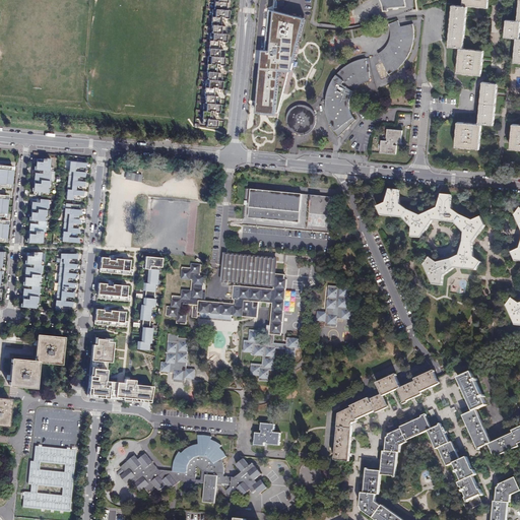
[(218,0),(218,1),(215,1),(214,9),(216,10),(215,17),(211,17),(210,25),(212,25),(211,34),(214,34),(213,42),(210,42),(209,57),(211,57),(211,65),(207,64),(206,73),(208,73),(207,81),(208,81),(208,87),(204,87),(204,96),(205,96),(204,105),(206,105),(206,111),(203,111),(201,124),(206,125),(206,127),(216,128),(217,121),(211,120),(212,111),(215,111),(215,113),(219,113),(220,105),(214,104),(215,96),(214,96),(215,88),(217,88),(217,89),(222,90),(223,81),(217,80),(218,73),(217,73),(217,65),(219,65),(219,66),(224,67),(225,59),(218,58),(219,50),(218,50),(219,41),(222,41),(222,43),(226,43),(226,35),(221,34),(222,26),(220,26),(221,16),(225,16),(224,18),(229,18),(230,10),(226,10),(226,3),(228,2),(228,0),(218,0)]
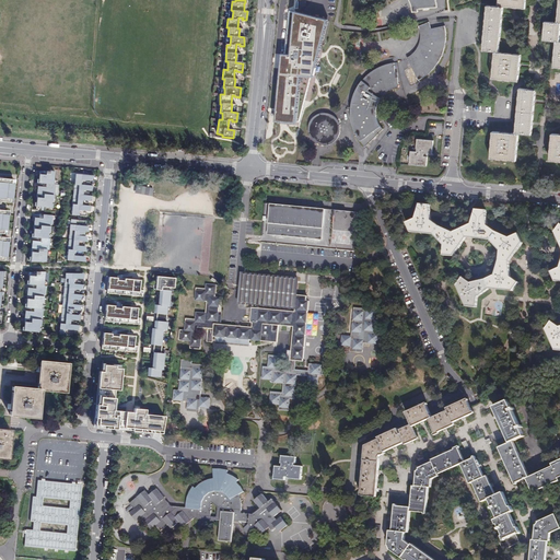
[(405,0),(406,1),(409,8),(410,13),(415,13),(415,11),(434,8),(433,0),(405,0)]
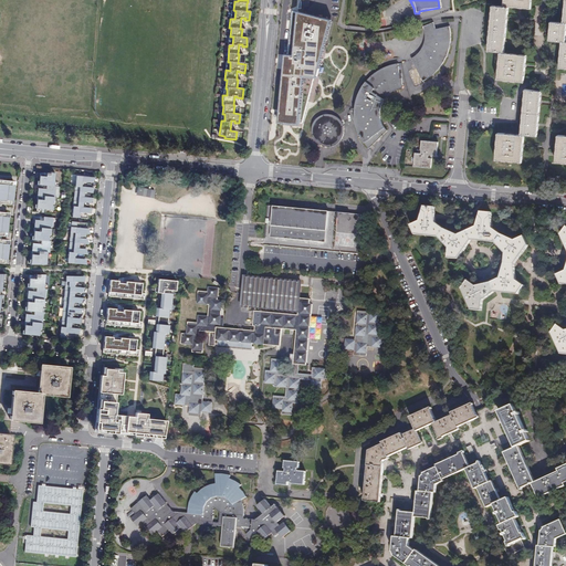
[(528,0),(500,0),(500,7),(506,7),(527,9),(528,0)]
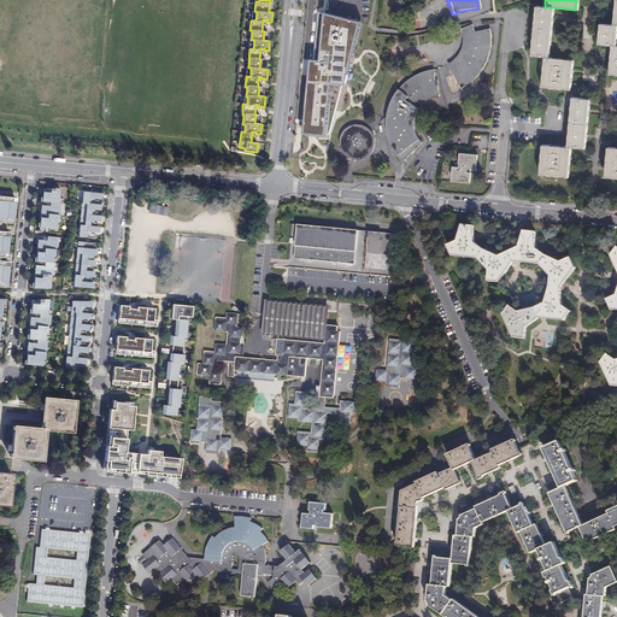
[(545,7),(534,6),(529,56),(542,58),(547,58),(552,7),(545,7)]
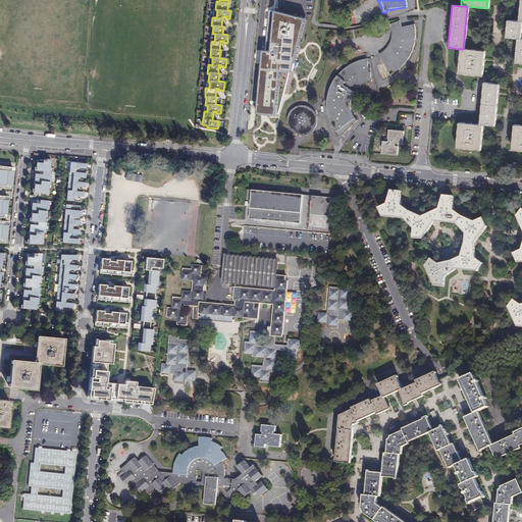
[(276,10),(272,51),(266,50),(259,112),(278,114),(290,70),(293,70),(306,18),(276,10)]
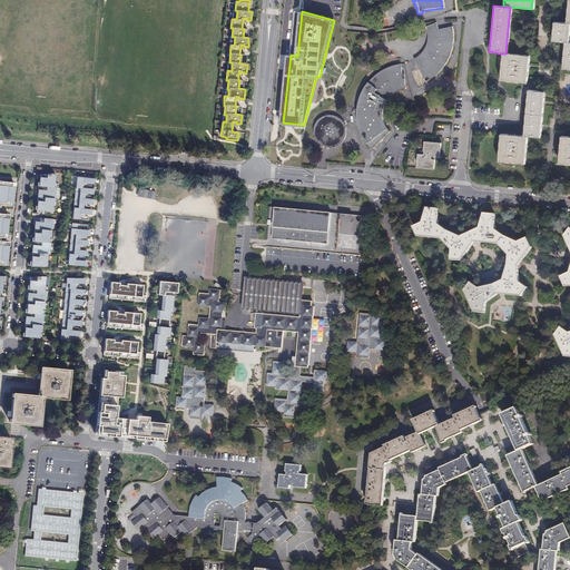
[(434,20),(424,26),(425,30),(425,38),(422,47),(418,53),(412,57),(423,80),(431,76),(439,69),(444,60),(449,51),(451,42),(451,32),(450,25),(435,28),(434,20)]
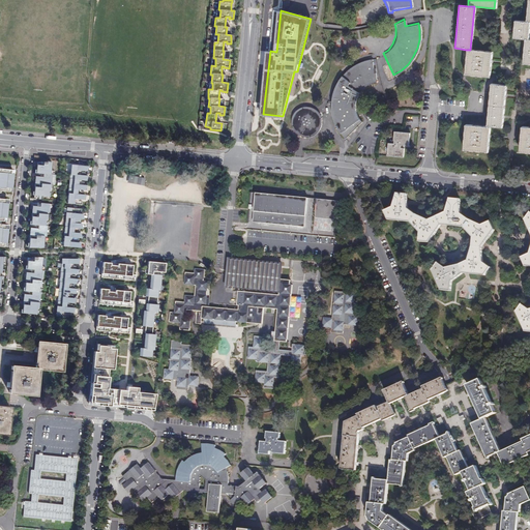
[(526,22),(513,21),(512,36),(523,37),(528,38),(529,23),(526,22)]
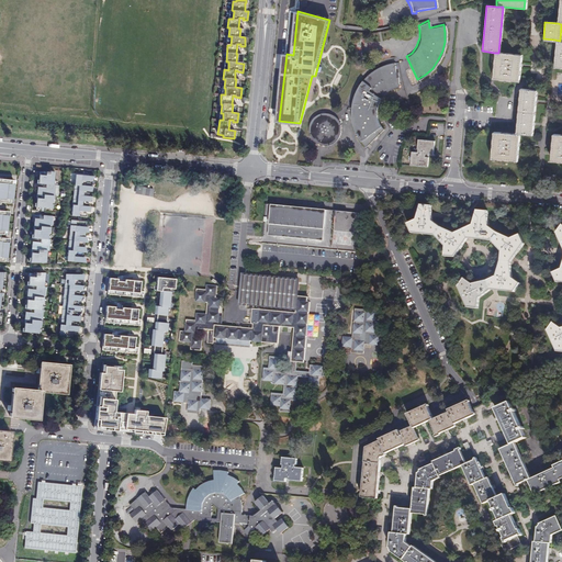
[(554,40),(551,68),(561,68),(561,40),(560,41),(554,40)]
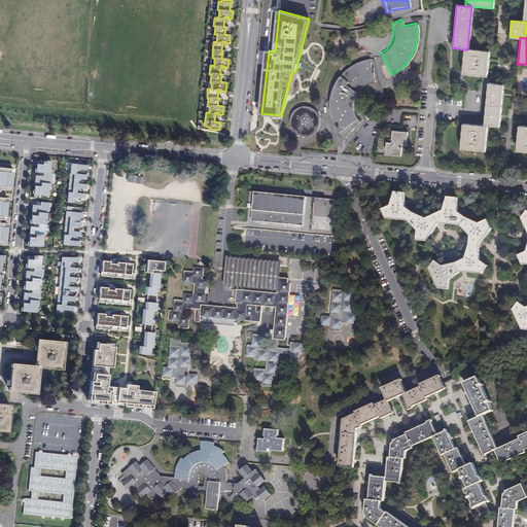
[(467,49),(463,49),(461,74),(486,77),(489,51),(467,49)]
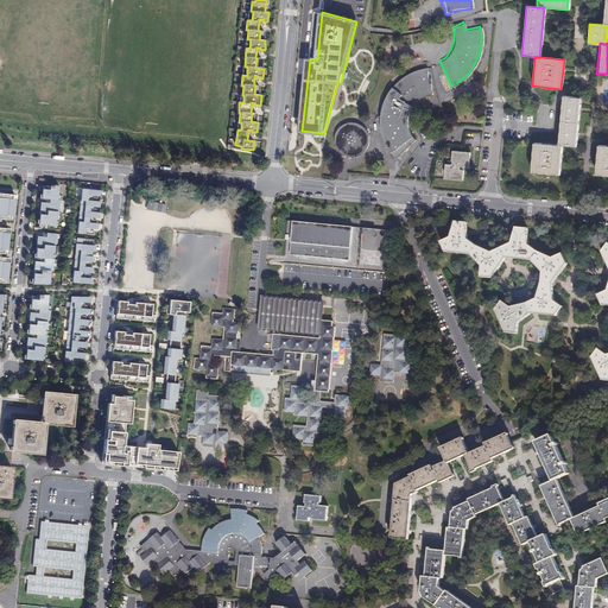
[(426,77),(425,67),(418,68),(410,71),(401,76),(392,82),(385,92),(381,102),(379,116),(380,130),(382,141),(388,151),(394,158),(413,139),(410,134),(406,127),(405,120),(407,113),(410,105),(416,100),(423,95),(430,93),(429,77),(426,77)]
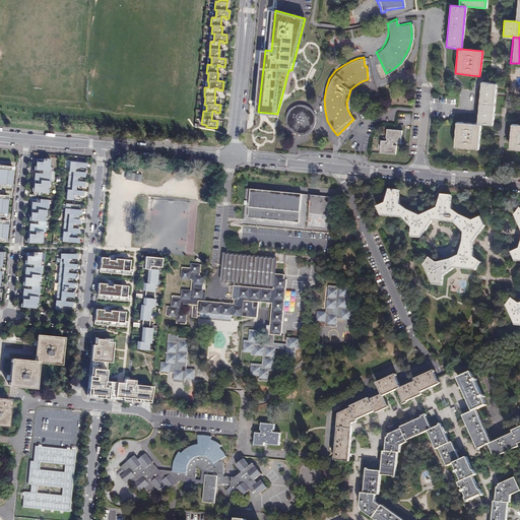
[(496,83),(480,81),(476,124),(479,124),(492,126),(496,83)]
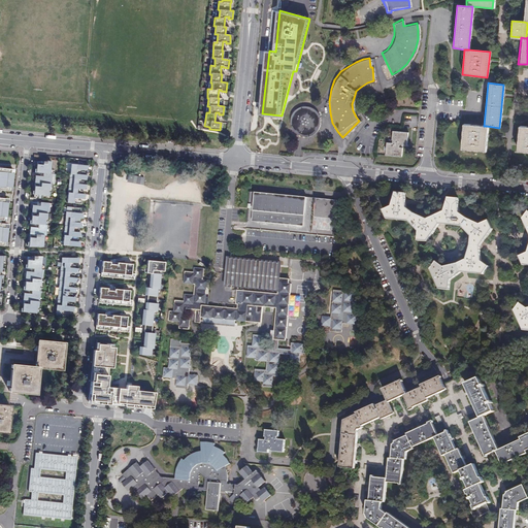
[(288,118),(288,123),(291,130),(295,133),(298,135),(303,136),(308,135),(312,132),(317,128),(318,126),(319,121),(318,116),(315,110),(312,108),(307,106),(302,105),(297,106),(293,109),(290,113),(288,118)]
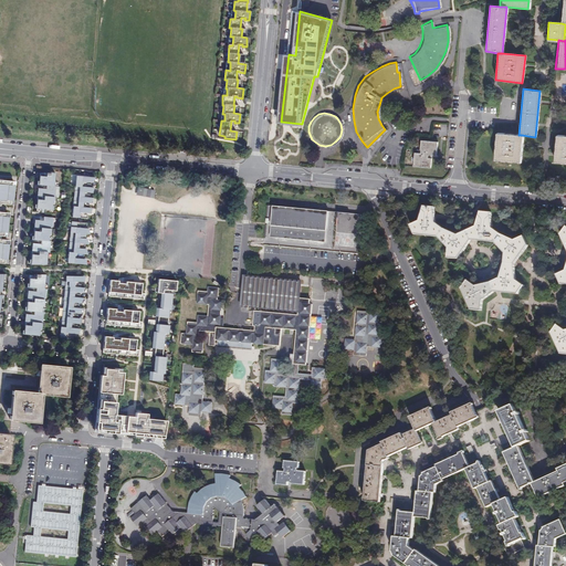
[(519,135),(495,133),(492,161),(520,164),(522,135),(519,135)]
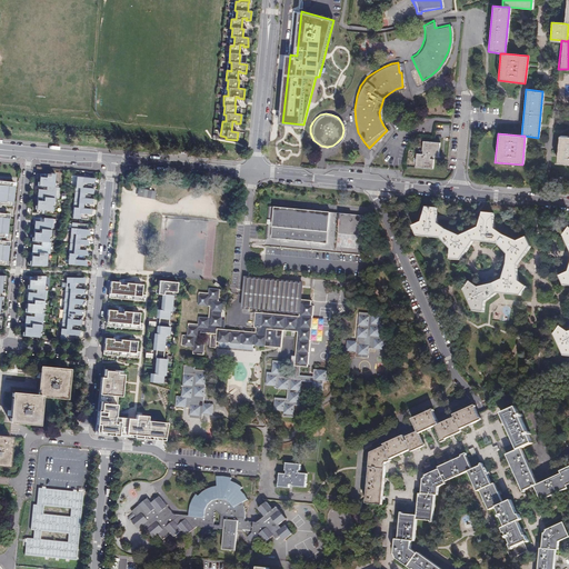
[(568,137),(559,136),(557,163),(568,165),(568,137)]
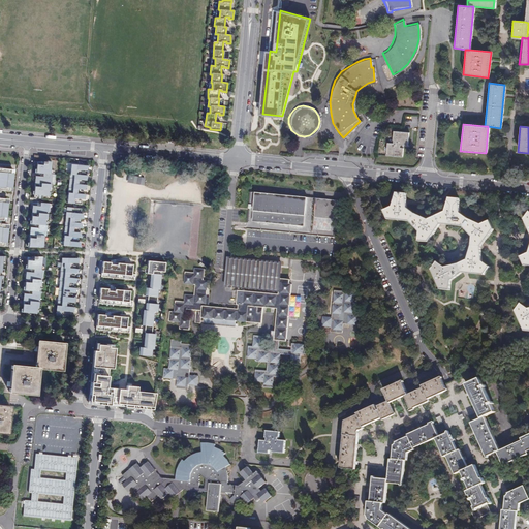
[(407,131),(392,130),(391,139),(385,139),(384,155),(401,156),(402,143),(406,144),(407,131)]
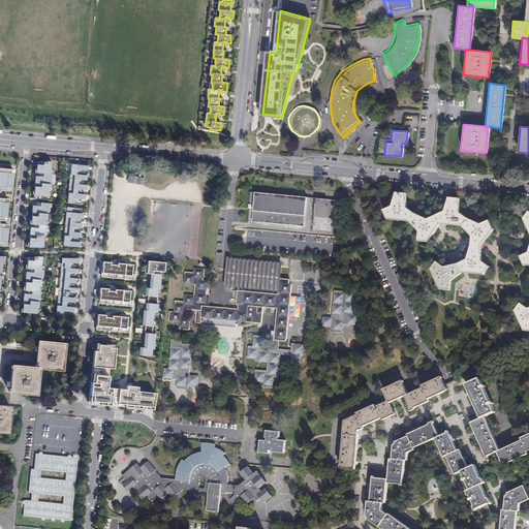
[(51,175),(52,162),(42,162),(42,165),(37,165),(36,174),(44,175),(44,178),(35,177),(35,185),(41,185),(40,188),(35,188),(34,195),(49,196),(49,191),(51,191),(52,175),(51,175)]
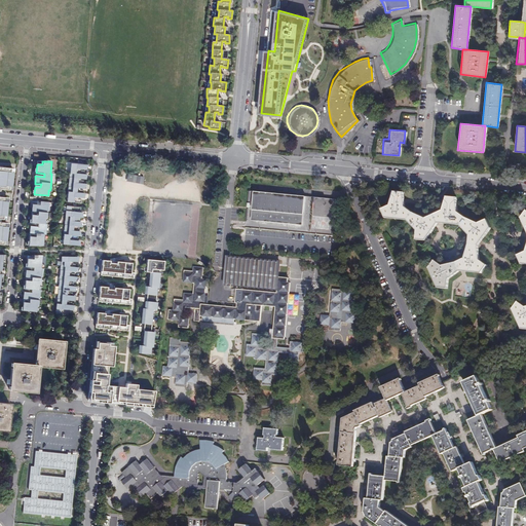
[(88,165),(71,164),(67,203),(81,204),(81,200),(79,200),(79,199),(83,199),(86,194),(82,193),(82,191),(80,191),(80,190),(84,190),(87,185),(83,184),(83,182),(81,181),(81,180),(85,180),(87,176),(84,175),(84,173),(82,172),(82,171),(86,171),(88,165)]
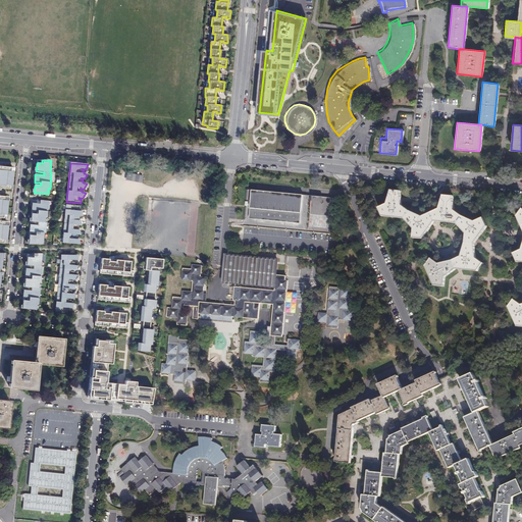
[(9,165),(0,164),(0,186),(7,187),(7,184),(10,184),(11,169),(8,169),(9,165)]
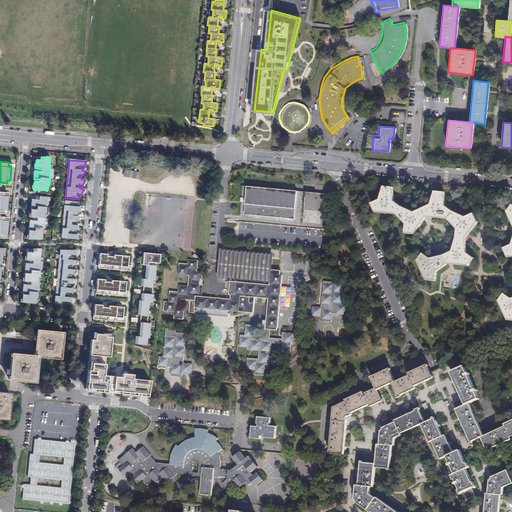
[(140,178),(140,171),(124,169),(123,176),(140,178)]
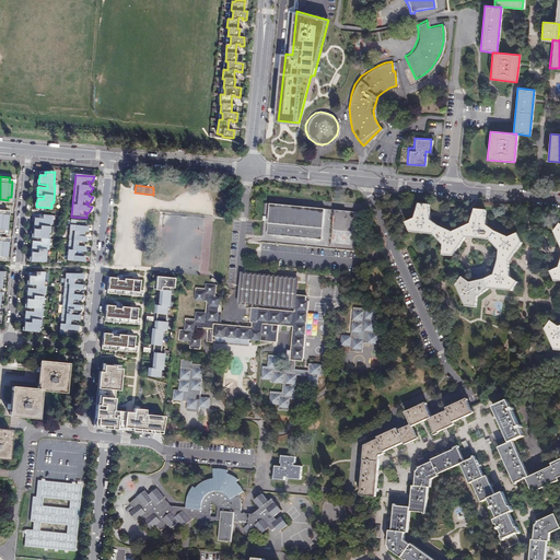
[(324,205),(270,200),(269,220),(268,231),(321,235),(324,205)]
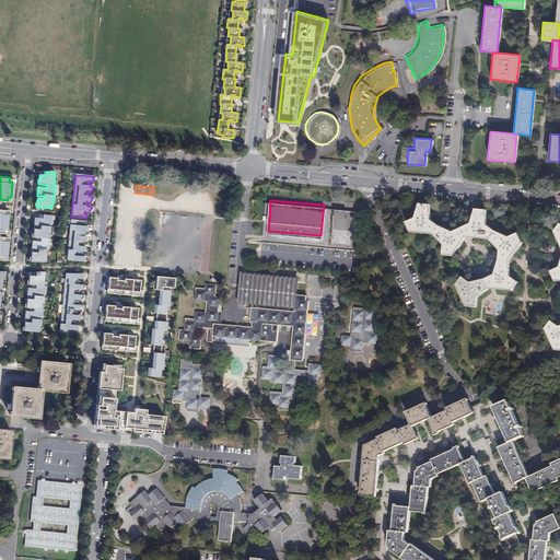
[(413,214),(404,220),(408,230),(431,231),(436,222),(430,217),(428,201),(418,200),(413,214)]
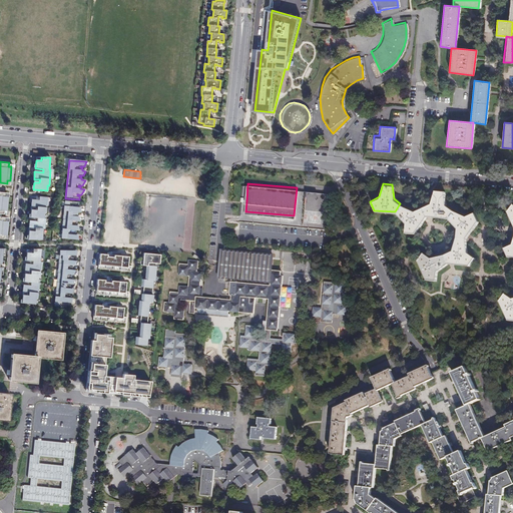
[(434,187),(430,201),(422,205),(425,213),(446,217),(452,208),(445,203),(444,188),(434,187)]
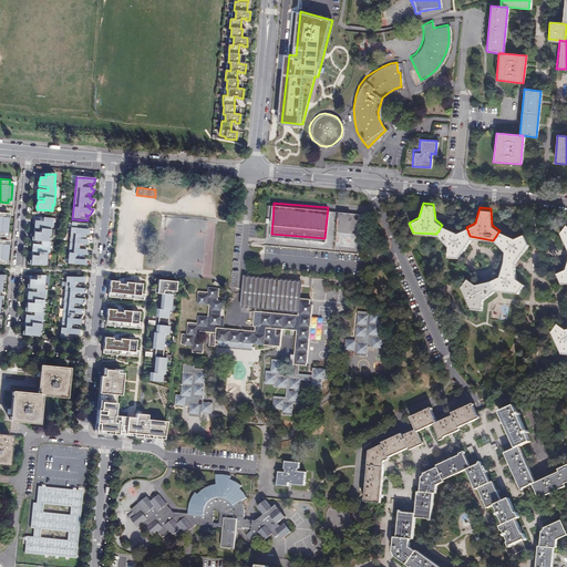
[(53,219),(43,218),(43,222),(35,222),(35,230),(41,230),(41,233),(34,233),(33,241),(41,241),(41,245),(32,245),(32,253),(38,253),(38,256),(32,256),(31,266),(50,266),(51,261),(48,261),(48,254),(50,254),(50,243),(49,243),(49,237),(51,237),(51,230),(52,230),(53,219)]
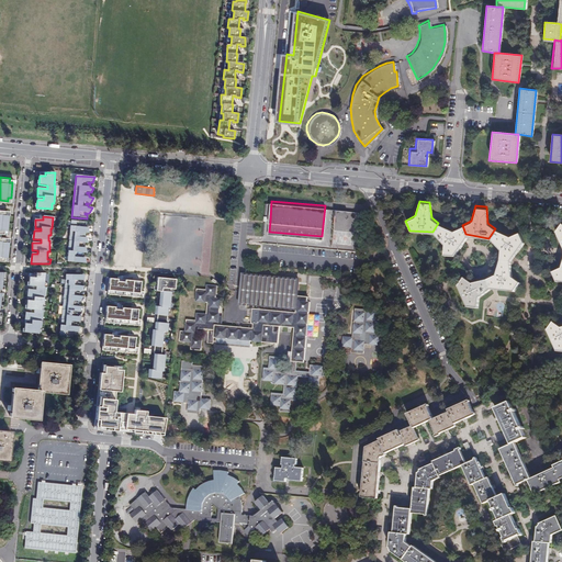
[(87,222),(71,221),(67,262),(86,265),(85,258),(80,257),(80,256),(83,257),(83,254),(87,254),(86,248),(81,248),(81,246),(83,246),(85,244),(88,244),(87,238),(82,237),(82,236),(86,236),(86,233),(89,234),(88,227),(83,227),(83,226),(87,226),(87,222)]
